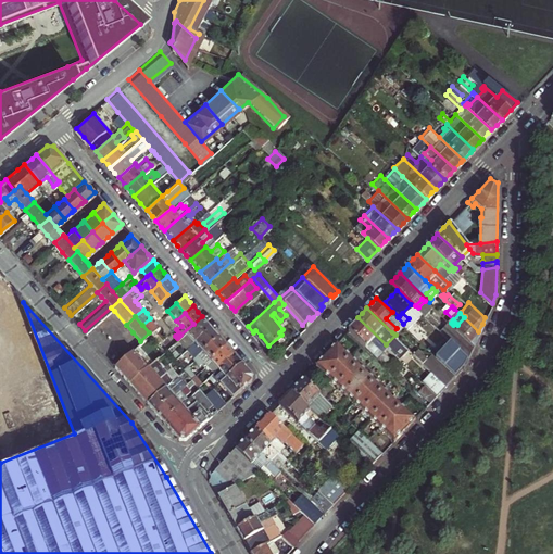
[(202,316),(193,324),(180,335),(186,341),(184,343),(186,345),(210,325),(208,322),(202,316)]
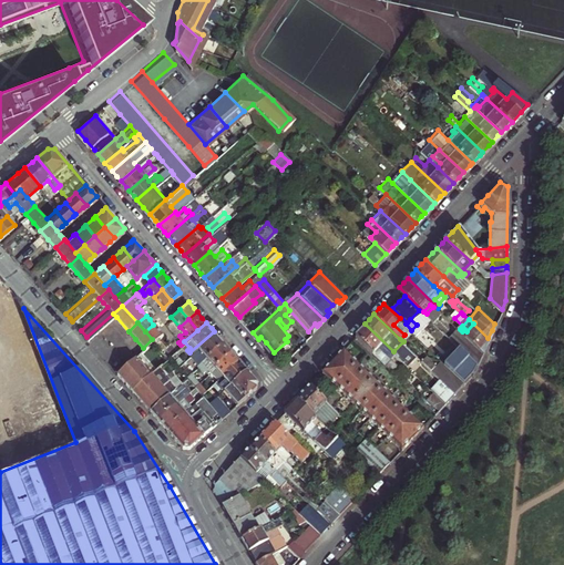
[(477,361),(482,350),(462,331),(460,329),(455,325),(452,329),(444,322),(441,327),(454,340),(477,361)]
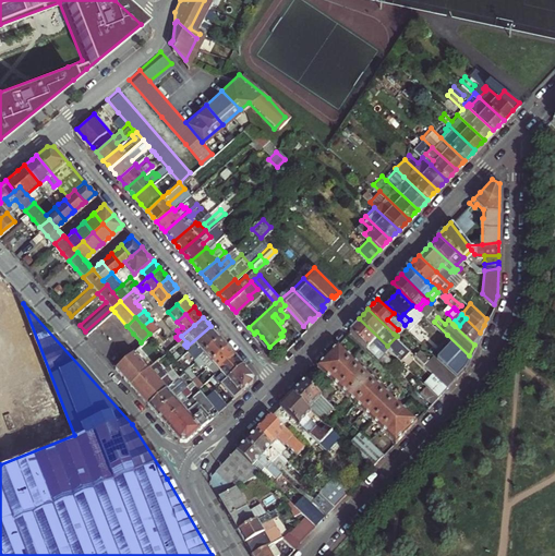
[(387,346),(359,318),(354,323),(349,328),(386,363),(391,358),(384,349),(387,346)]
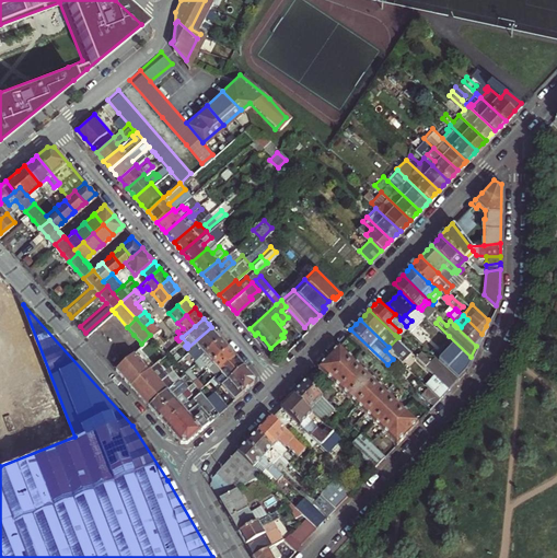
[(461,327),(459,325),(456,327),(476,346),(479,338),(482,334),(467,320),(461,327)]
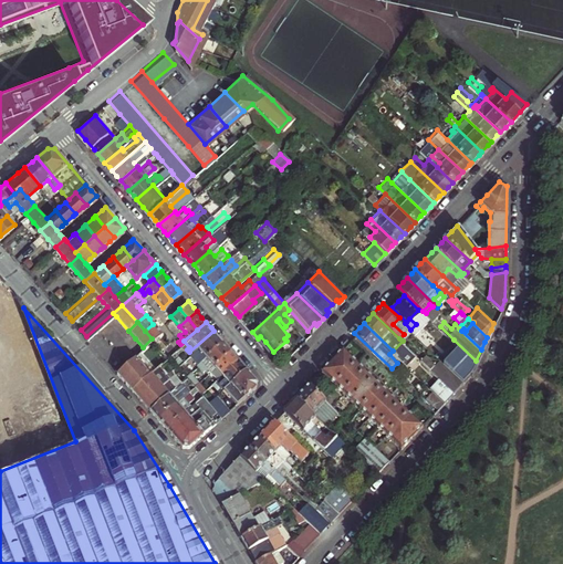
[(152,338),(159,331),(156,327),(153,324),(145,331),(152,338)]
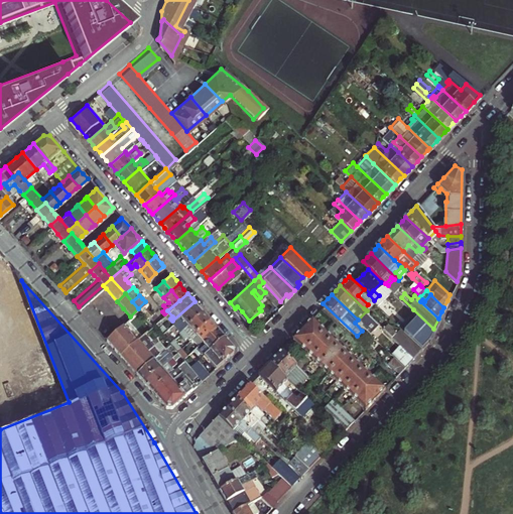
[(174,324),(177,322),(181,327),(202,308),(200,306),(195,301),(172,320),(174,324)]
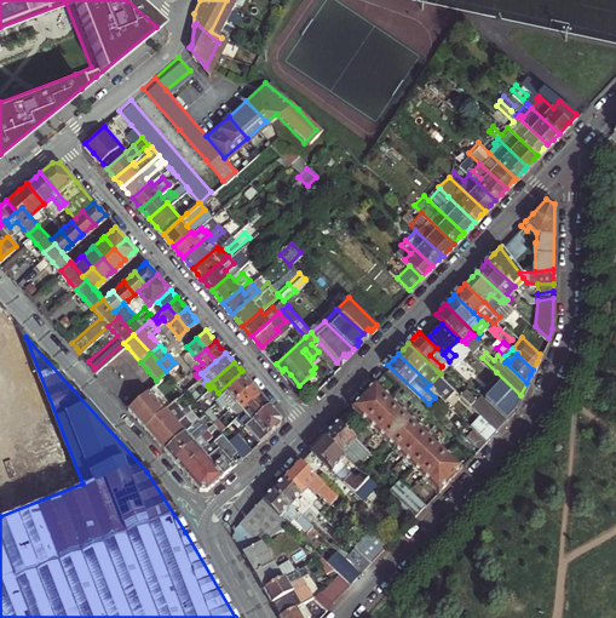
[(224,400),(222,402),(224,406),(251,382),(248,379),(242,371),(218,393),(224,400)]
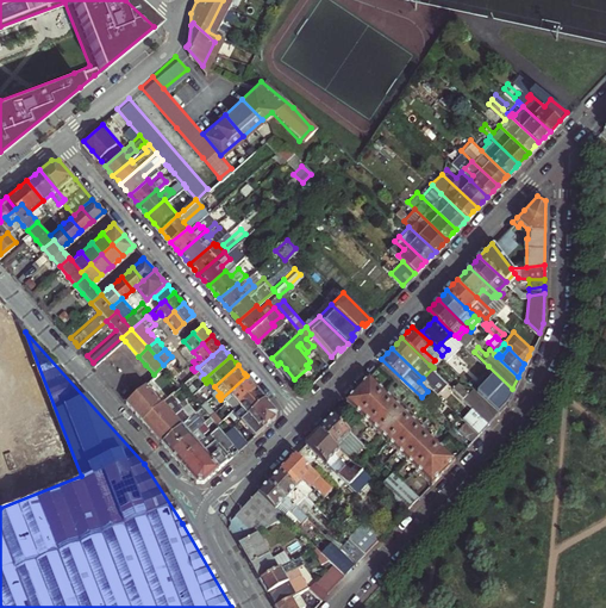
[(183,370),(181,366),(172,374),(180,384),(180,383),(189,376),(183,370)]
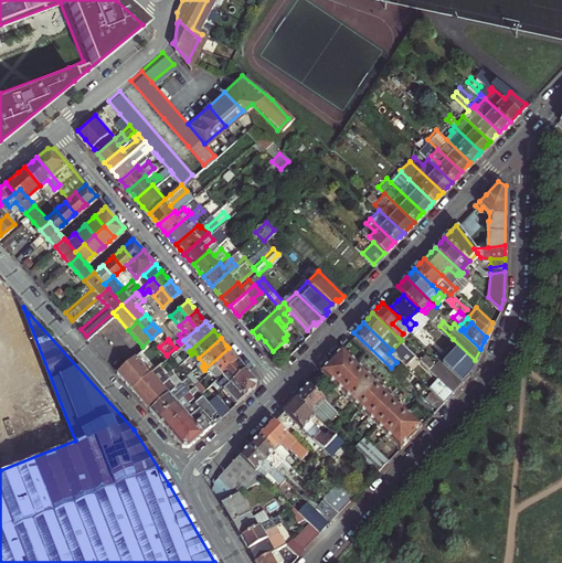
[(470,370),(475,360),(453,339),(437,354),(462,379),(470,370)]
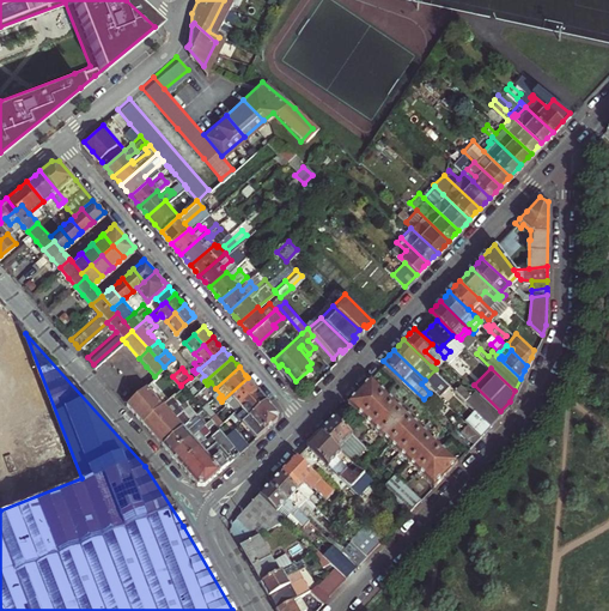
[(363,382),(358,387),(373,403),(385,389),(370,375),(363,382)]
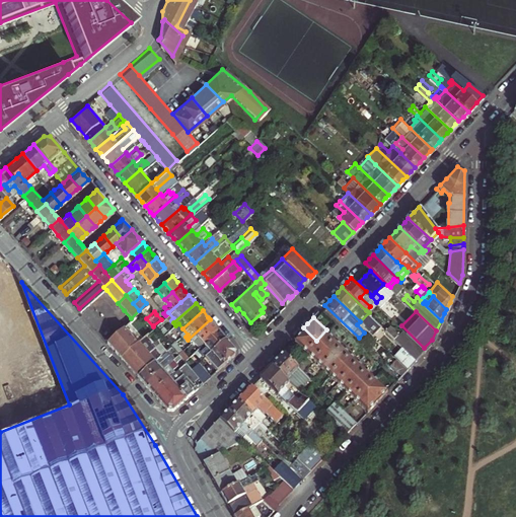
[(215,325),(210,319),(188,340),(191,342),(193,340),(198,346),(217,327),(215,325)]
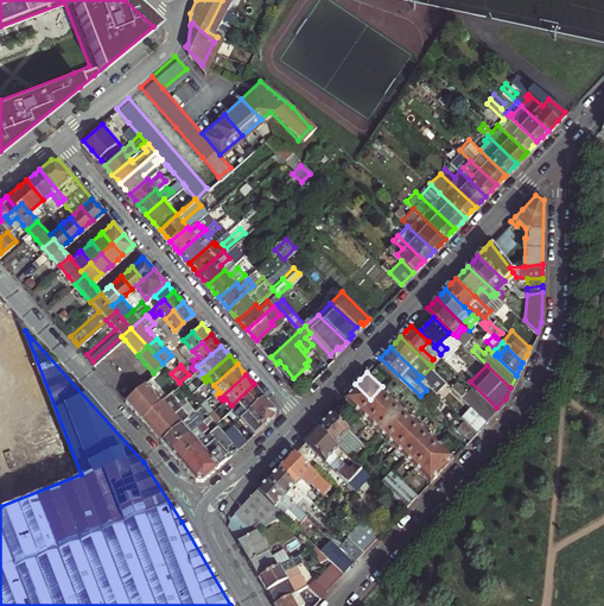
[(463,374),(452,385),(458,392),(476,409),(485,418),(496,408),(470,382),(463,374)]
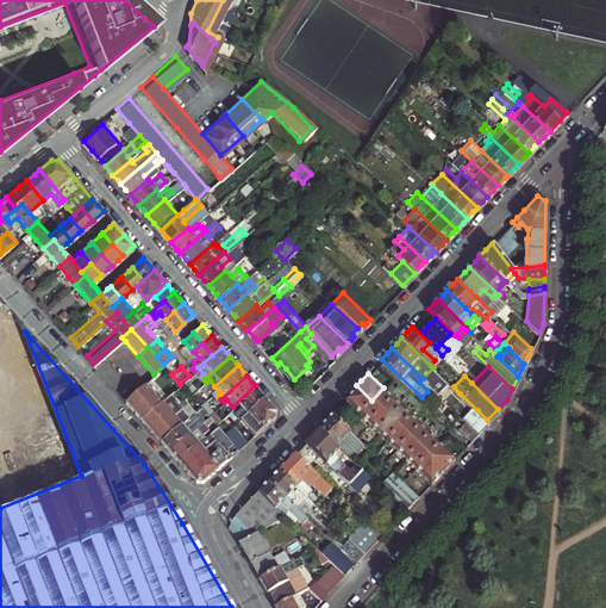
[(147,379),(125,399),(131,407),(142,417),(163,398),(147,379)]
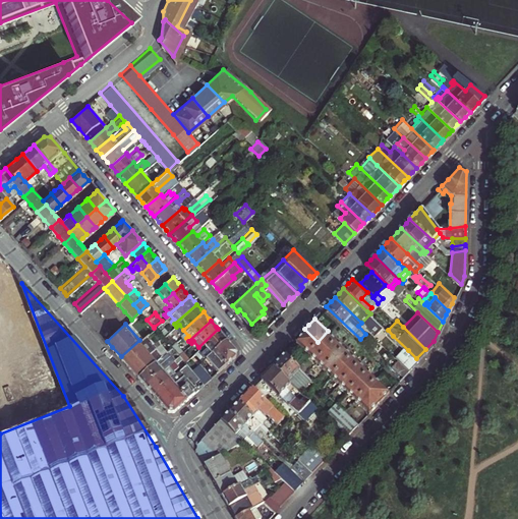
[(393,336),(388,330),(384,327),(379,333),(387,341),(393,336)]
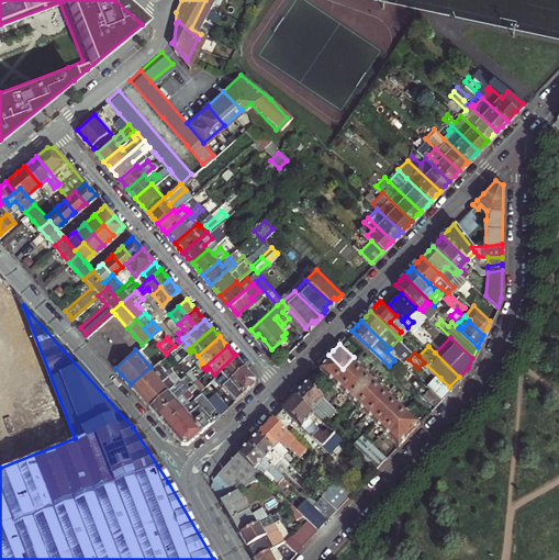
[(241,361),(235,355),(214,374),(220,381),(217,383),(220,387),(224,382),(244,365),(241,361)]
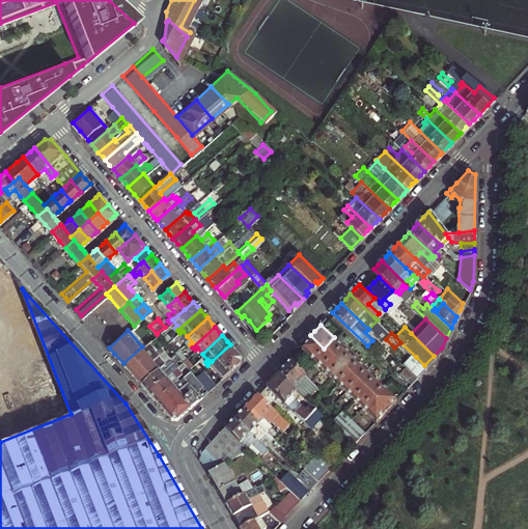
[(313,359),(324,349),(310,335),(306,339),(301,345),(313,359)]
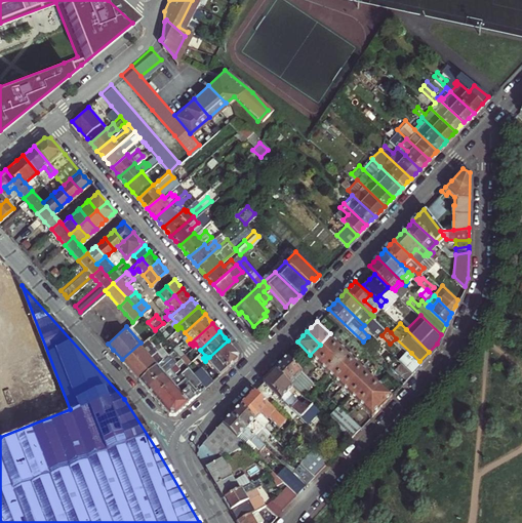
[(334,337),(330,333),(320,345),(328,352),(337,342),(334,337)]
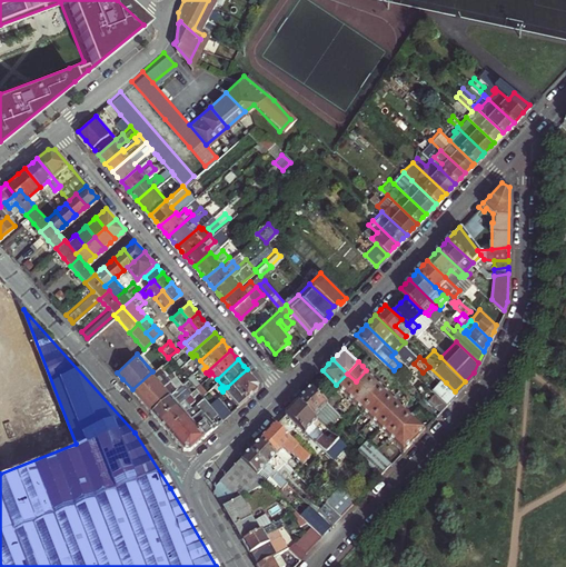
[(251,391),(256,386),(256,380),(254,377),(247,369),(227,387),(231,393),(230,394),(236,400),(232,403),(236,406),(251,391)]
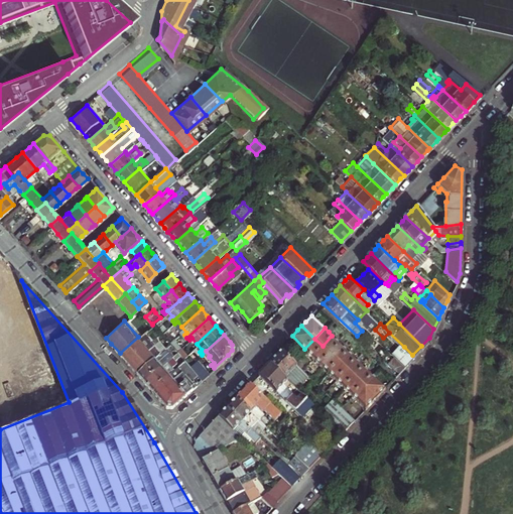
[(336,339),(332,336),(323,346),(330,353),(340,342),(336,339)]
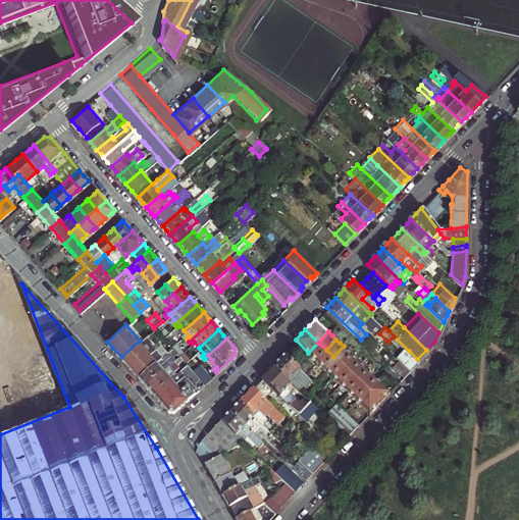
[(157,359),(140,341),(121,357),(132,368),(138,376),(155,361),(157,359)]
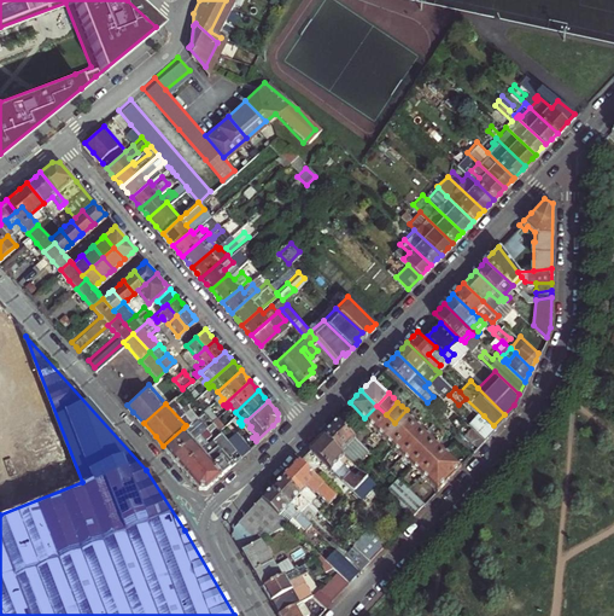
[(386,414),(376,406),(364,418),(369,422),(374,426),(386,414)]
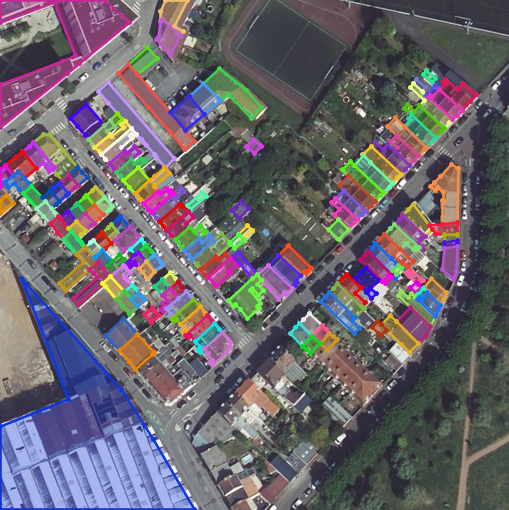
[(327,350),(335,358),(345,347),(340,343),(337,339),(327,350)]
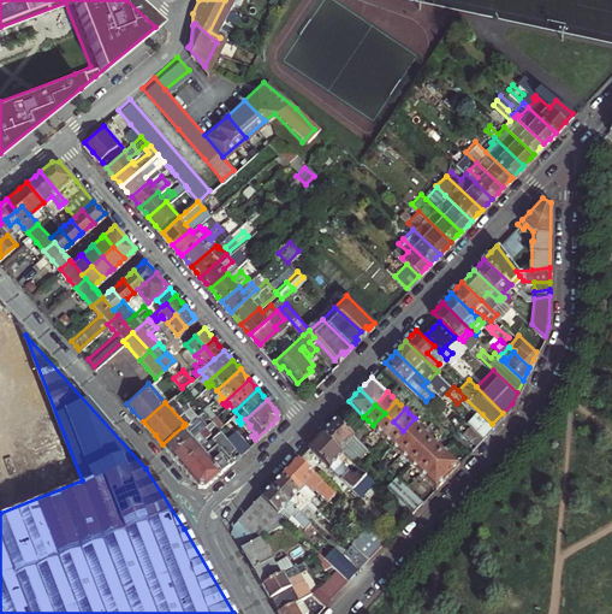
[(393,421),(385,413),(373,425),(376,429),(381,434),(393,421)]
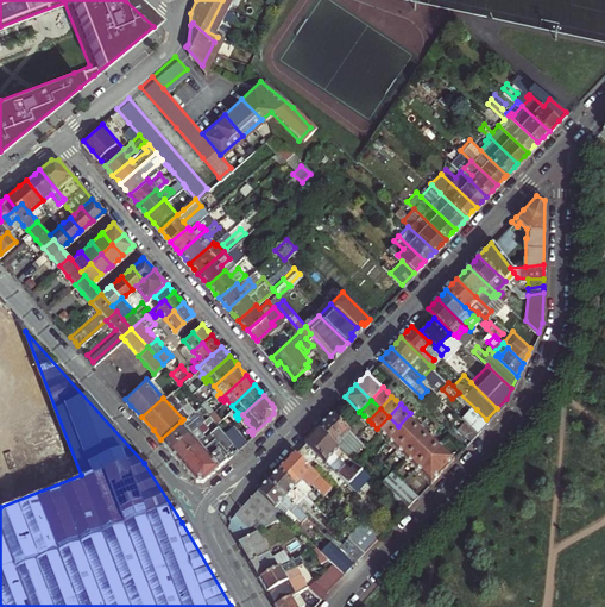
[(470,417),(479,427),(486,419),(477,410),(470,417)]
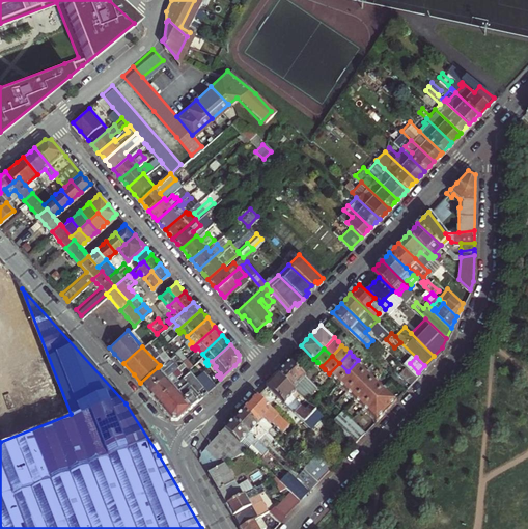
[(316,384),(288,358),(283,364),(277,370),(296,389),(304,396),(316,384)]
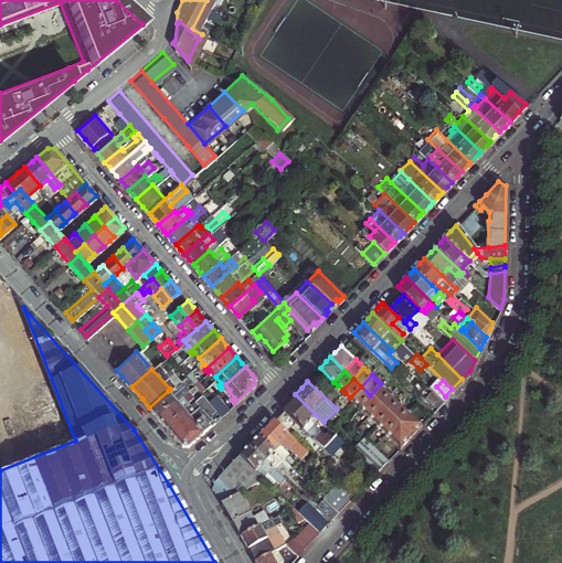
[(179,392),(182,389),(177,383),(170,389),(168,391),(176,400),(181,395),(179,392)]
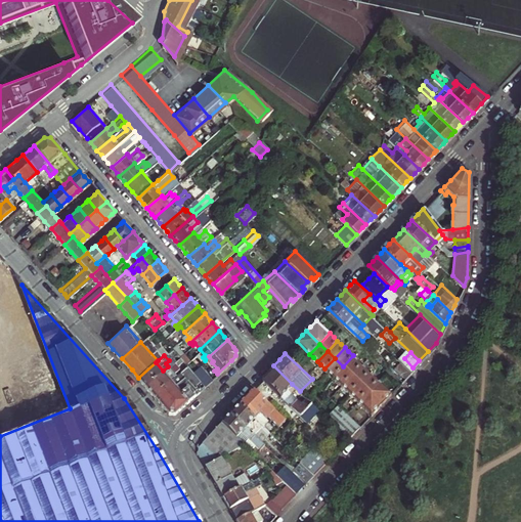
[(351,374),(360,363),(356,359),(353,355),(343,366),(351,374)]
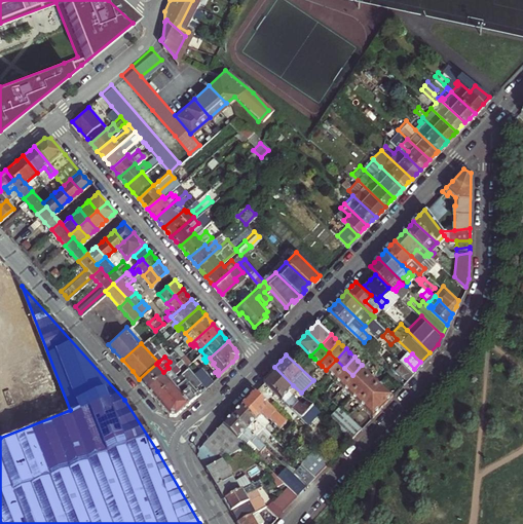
[(344,368),(336,360),(326,370),(330,374),(334,378),(344,368)]
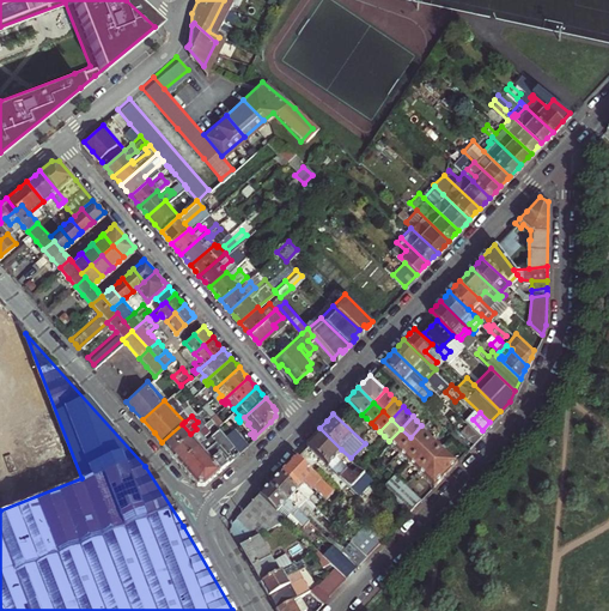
[(473,440),(480,433),(467,421),(460,428),(473,440)]
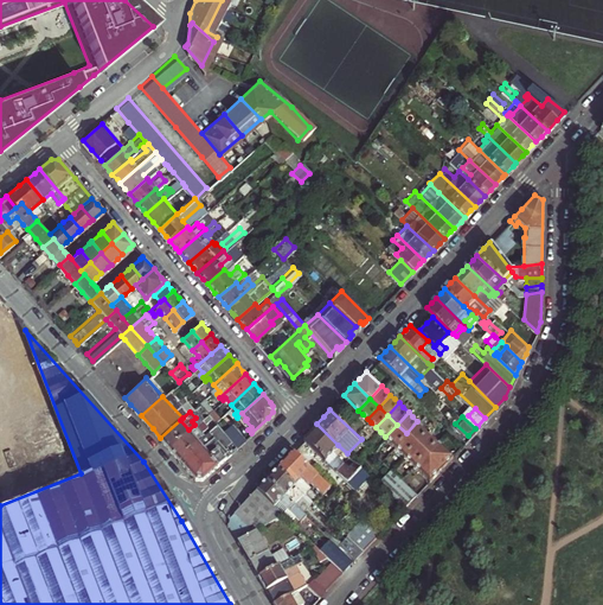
[(582,419),(572,434),(583,441),(592,426),(582,419)]
